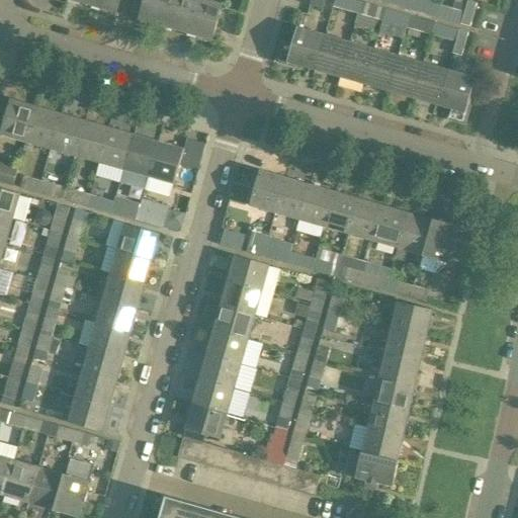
[(93,0),(92,5),(116,12),(119,0),(93,0)]
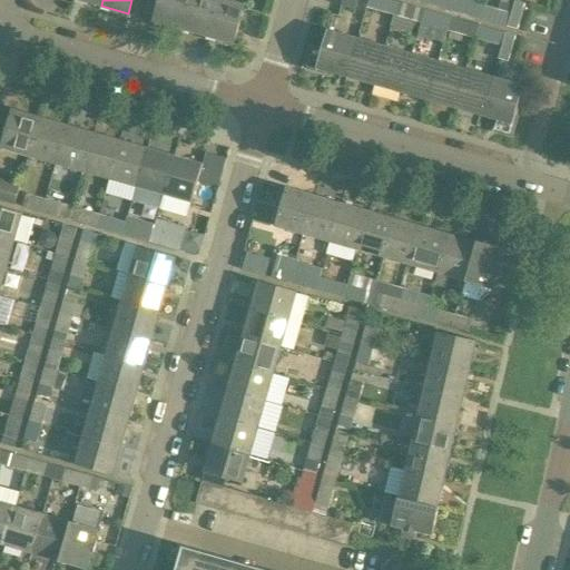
[(180,29),(187,0),(157,0),(159,0),(153,21),(180,29)]
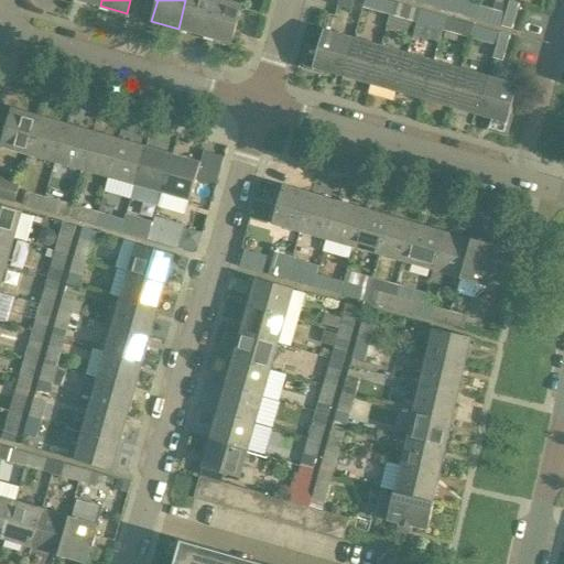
[(204,35),(214,0),(185,0),(179,29),(204,35)]
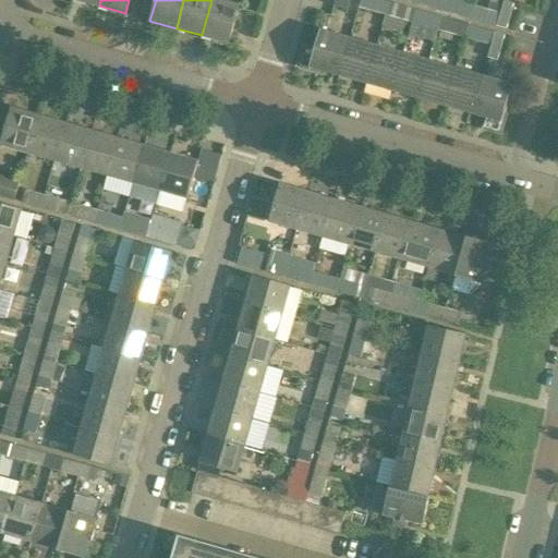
[(220,0),(211,0),(202,35),(228,43),(239,5),(220,0)]
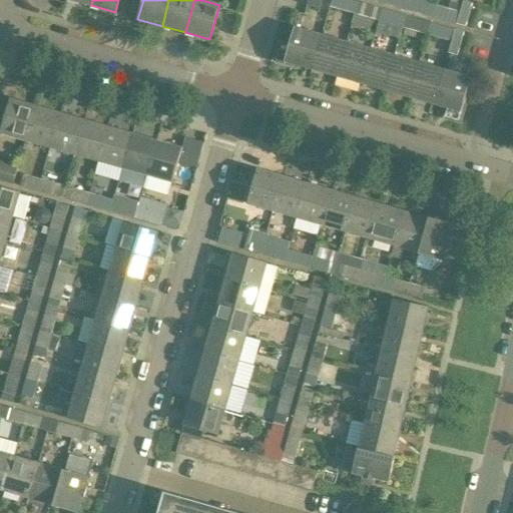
[(321,0),(308,0),(307,5),(319,8),(321,0)]
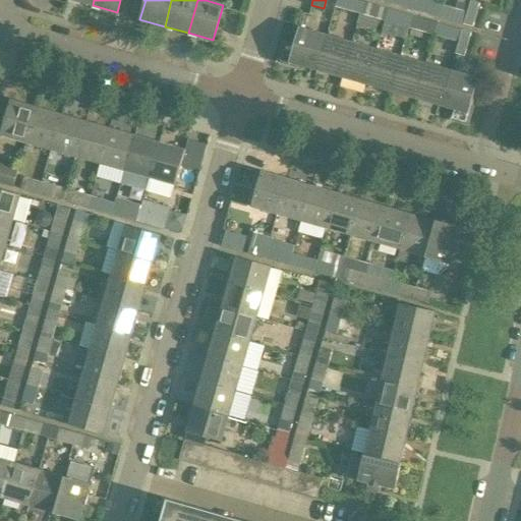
[(358,0),(336,0),(335,7),(359,14),(362,3),(363,1),(358,0)]
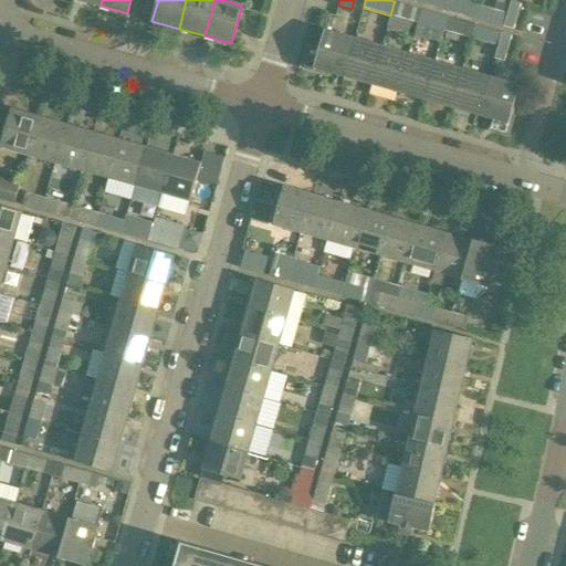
[(450,10),(452,0),(423,0),(423,2),(450,10)]
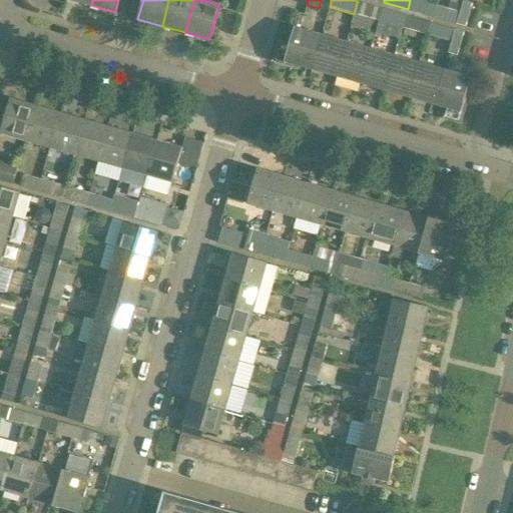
[(432,16),(435,5),(417,0),(410,0),(408,9),(432,16)]
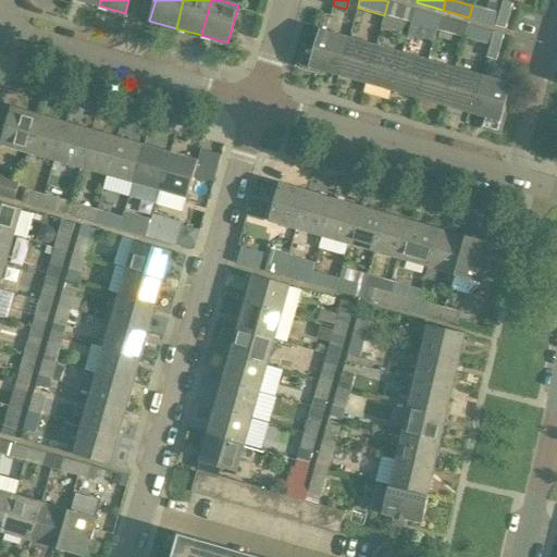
[(503,0),(499,13),(495,25),(505,28),(512,3),(503,0)]
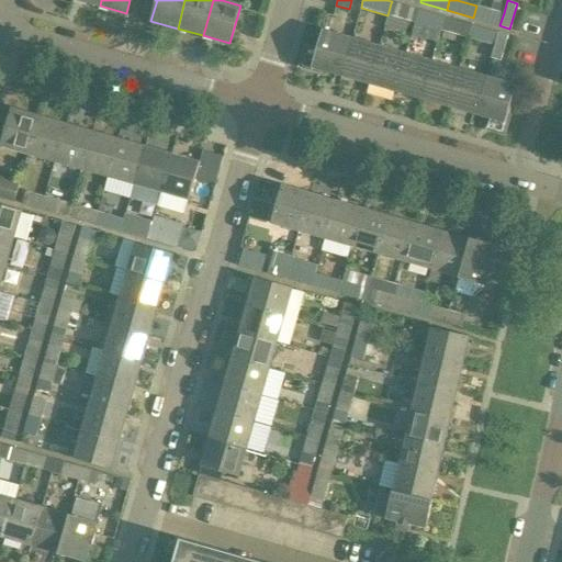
[(392,1),(391,3),(388,15),(414,23),(418,9),(392,1)]
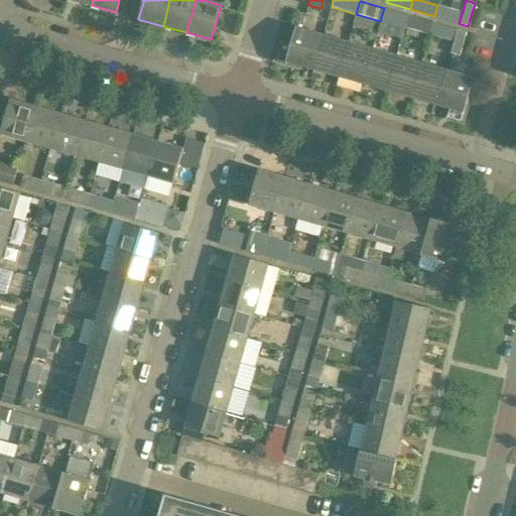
[(459,23),(463,12),(437,5),(434,16),(459,23)]
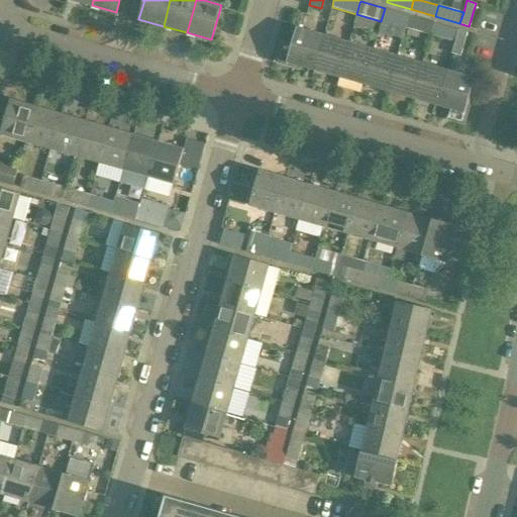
[(385,8),(381,21),(406,28),(409,16),(409,15),(385,8)]
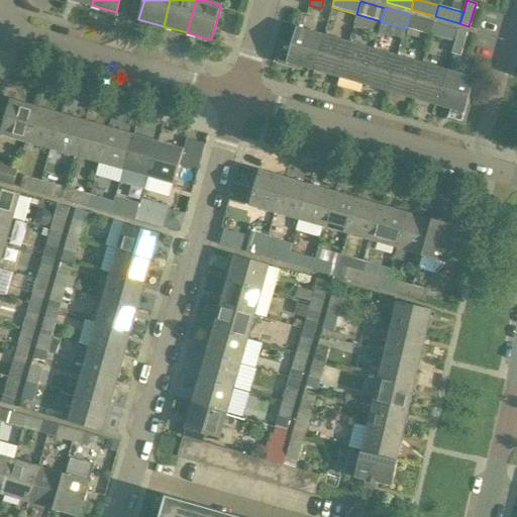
[(409,15),(409,16),(406,28),(430,35),(433,22),(409,15)]
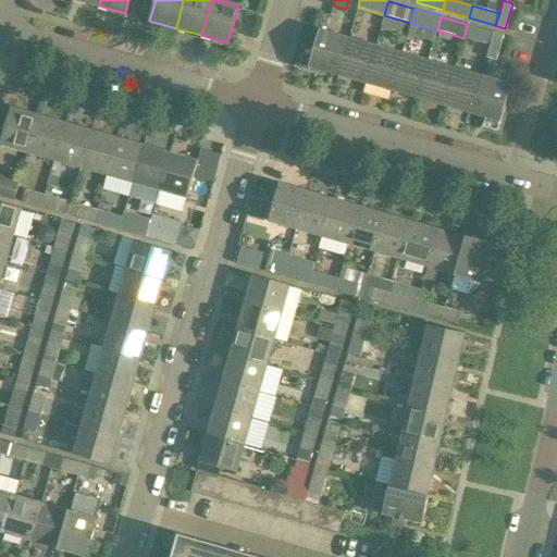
[(490,46),(494,32),(467,24),(463,38),(490,46)]
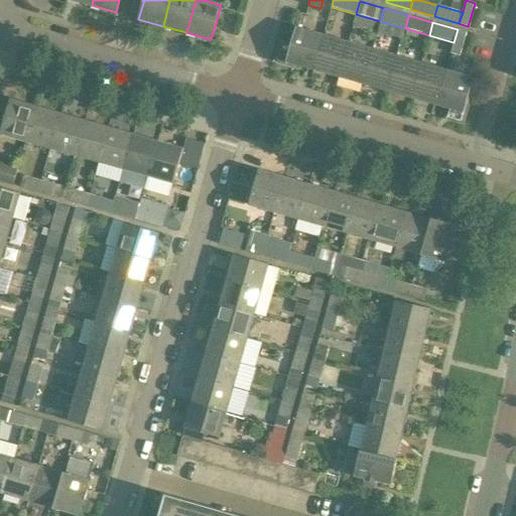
[(280,42),(275,60),(293,66),(293,63),(313,70),(324,34),(295,26),(290,45),(280,42)]
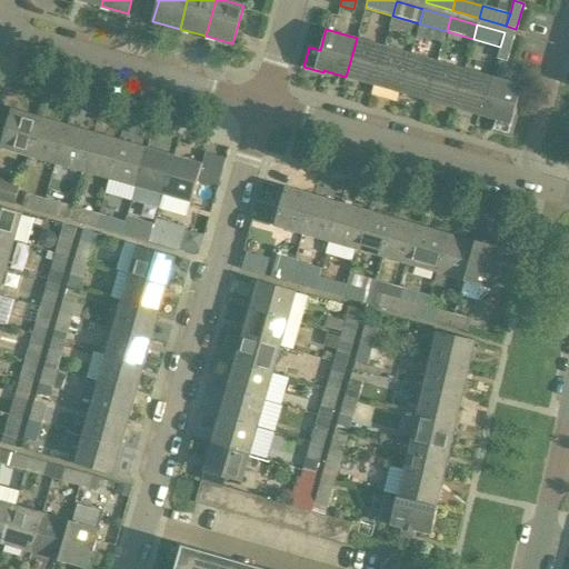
[(507,61),(515,36),(505,32),(500,47),(497,58),(507,61)]
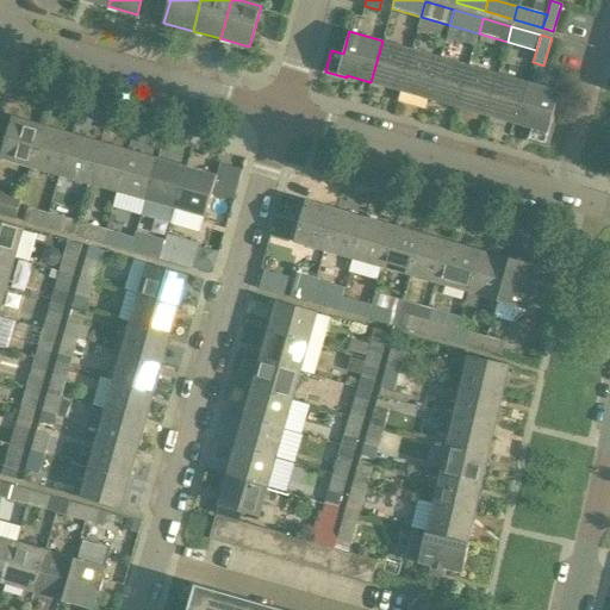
[(383,41),(371,82),(399,91),(411,49),(383,41)]
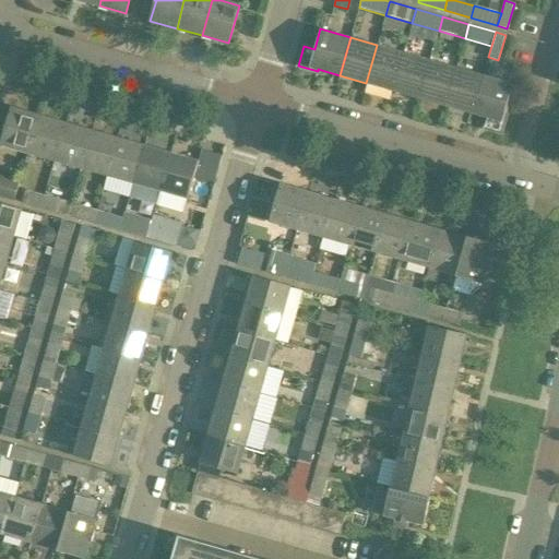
[(377,45),(366,83),(393,91),(404,52),(377,45)]
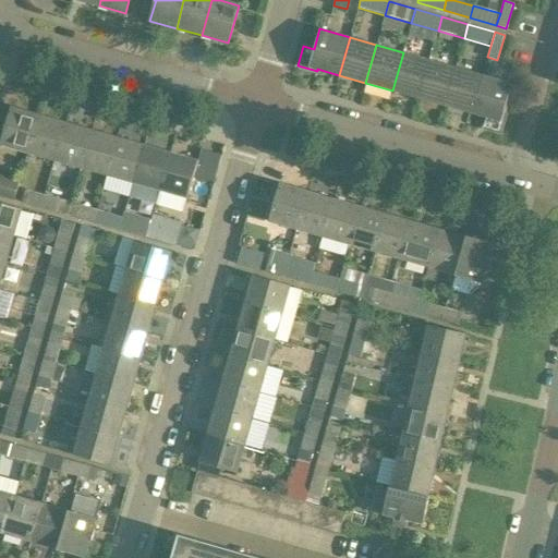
[(403,52),(392,91),(419,98),(429,60),(403,52)]
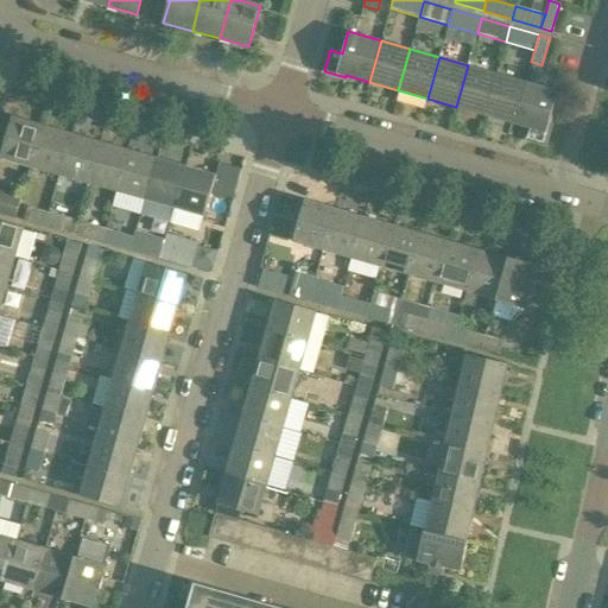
[(468,65),(456,107),(485,115),(496,74),(468,65)]
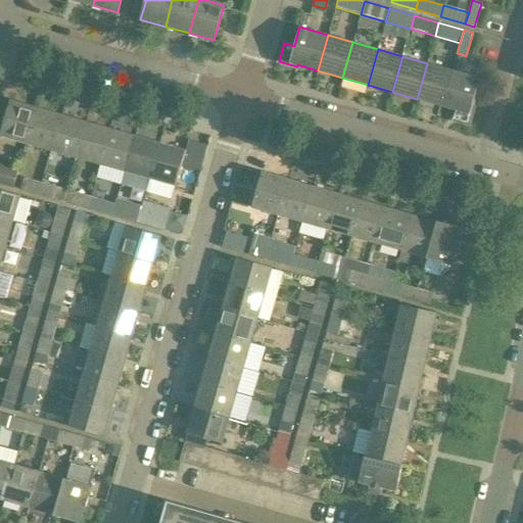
[(441,106),(452,70),(427,63),(417,99),(441,106)]
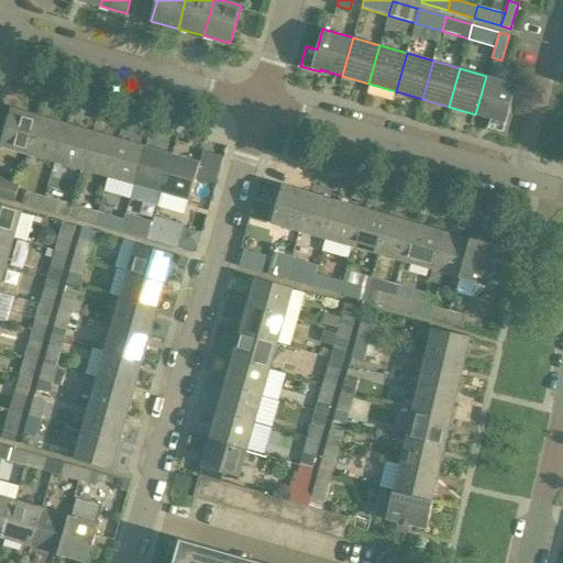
[(508,116),(517,85),(486,76),(475,114),(489,118),(486,129),(505,133),(509,116),(508,116)]
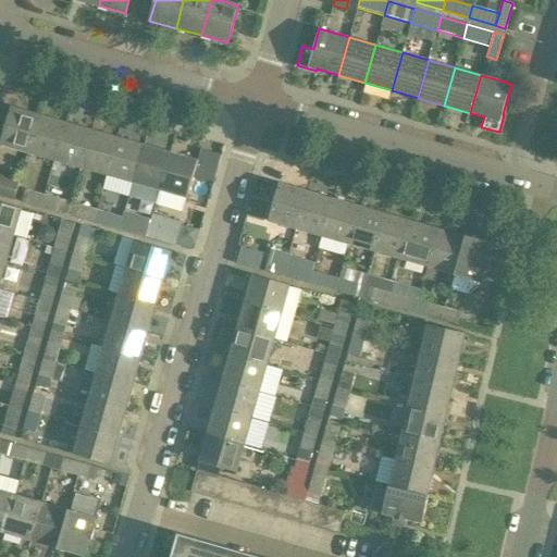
[(0,144),(27,152),(38,115),(10,108),(8,114),(0,111),(0,144)]
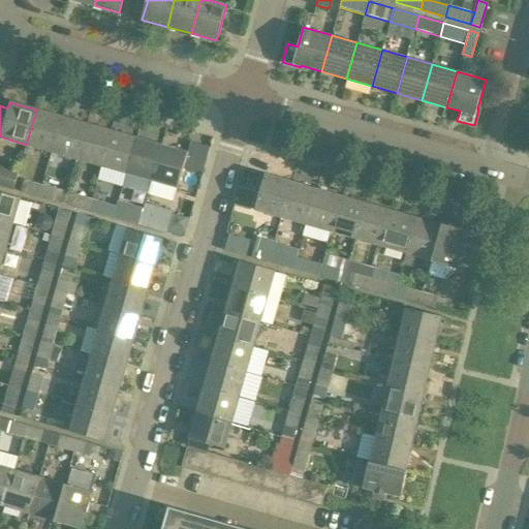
[(36,110),(26,145),(51,152),(61,117),(36,110)]
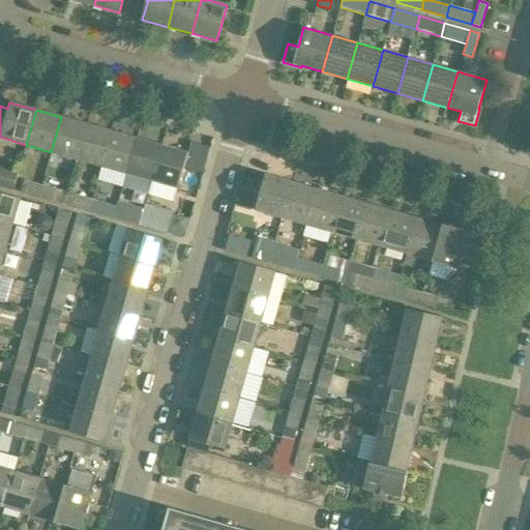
[(61,117),(51,152),(77,159),(86,124),(61,117)]
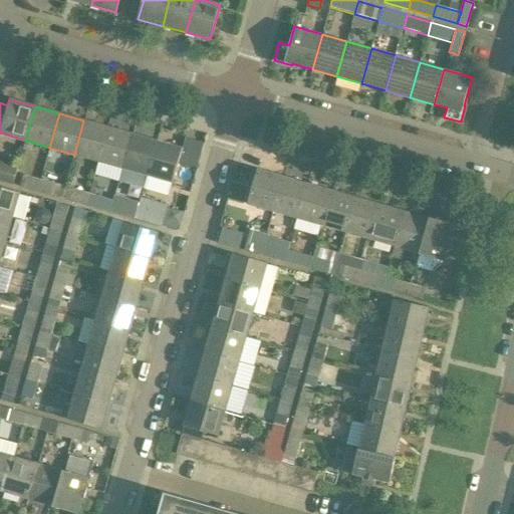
[(83,120),(74,155),(98,161),(107,127),(83,120)]
